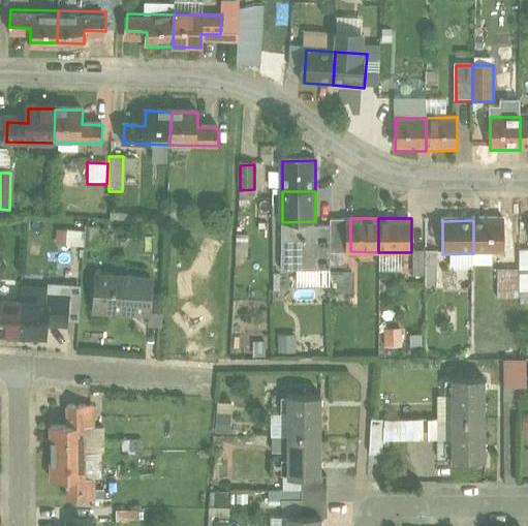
[(503,220),(473,220),(473,253),(504,253),(503,220)]
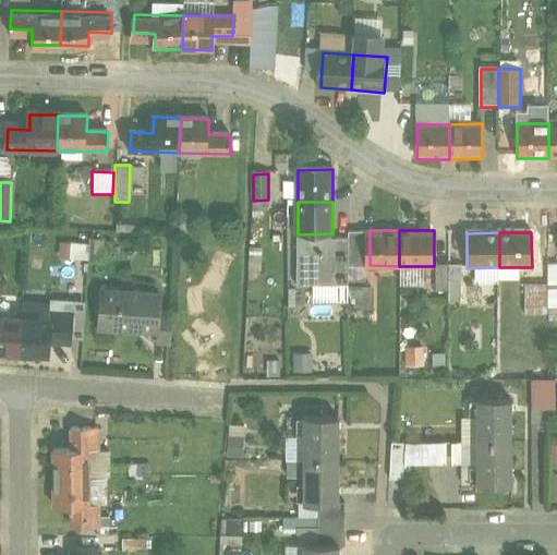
[(86,258),(85,242),(58,244),(59,261),(86,258)]
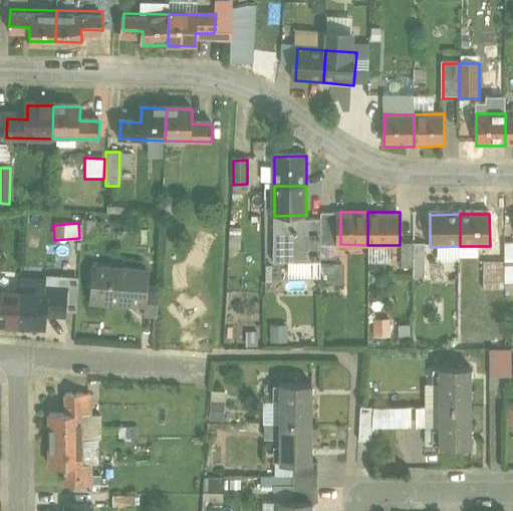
[(426,245),(413,245),(413,246),(414,246),(414,259),(414,278),(426,278),(426,245)]
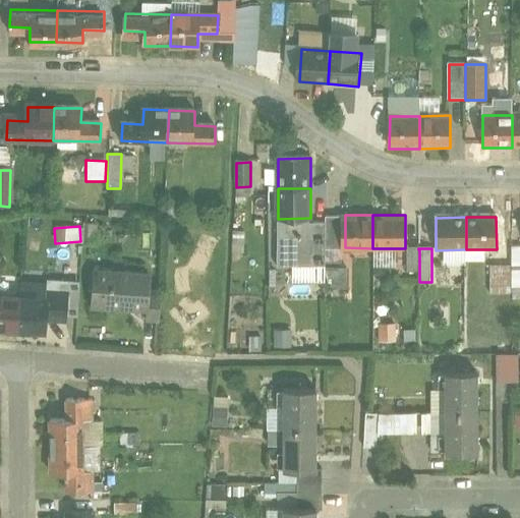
[(512,269),(490,269),(490,295),(512,295),(512,289),(512,288),(512,269)]
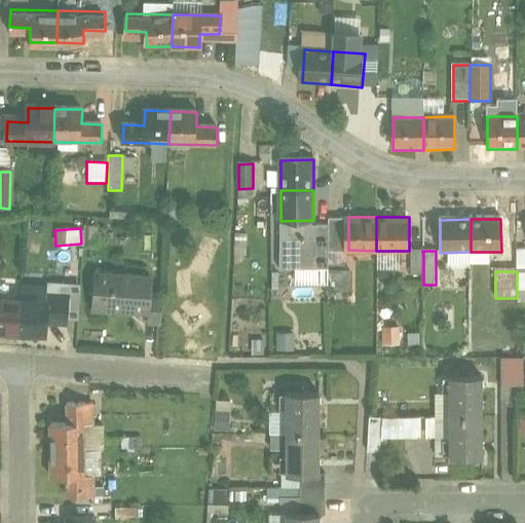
[(152,279),(95,275),(91,310),(111,312),(111,309),(120,310),(120,311),(132,311),(149,312),(150,312),(151,296),(152,279)]
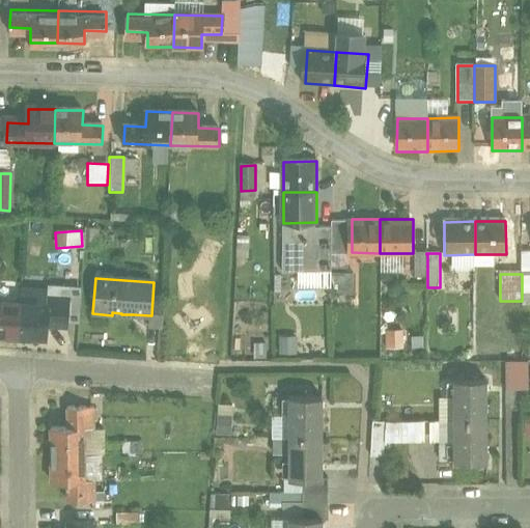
[(47,305),(21,304),(19,337),(46,339),(47,323),(67,324),(70,298),(56,297),(55,303),(47,303),(47,305)]
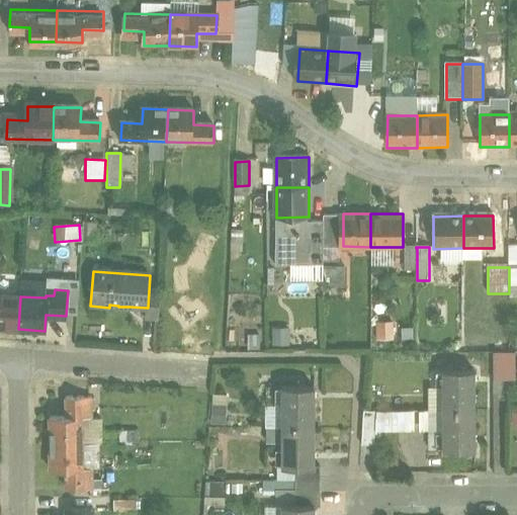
[(161,292),(149,291),(148,308),(147,308),(146,320),(159,321),(161,292)]
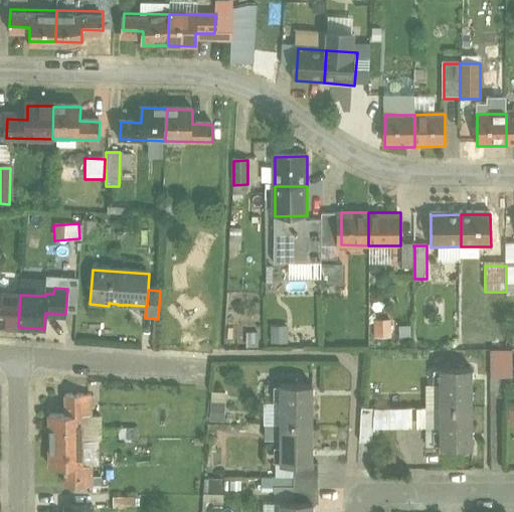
[(20,295),(0,293),(0,325),(18,327),(20,295)]
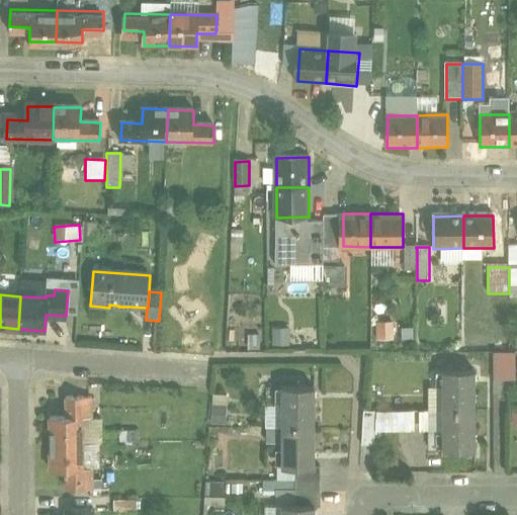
[(374,339),(392,339),(392,323),(374,323),(374,339)]
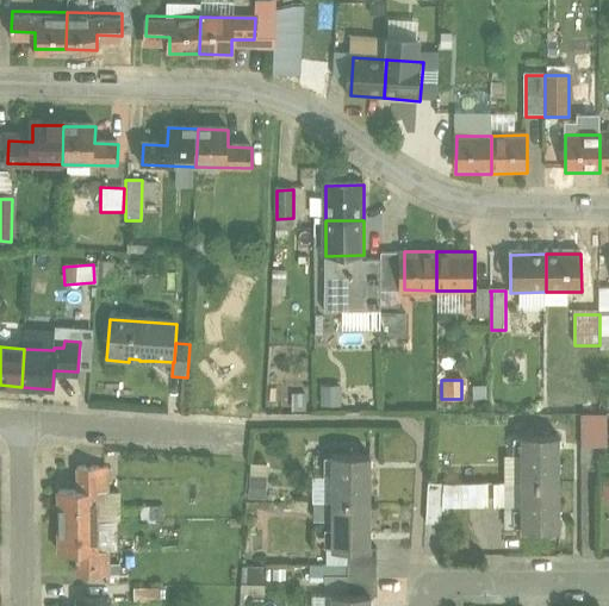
[(579,414),(579,449),(606,449),(606,414),(579,414)]
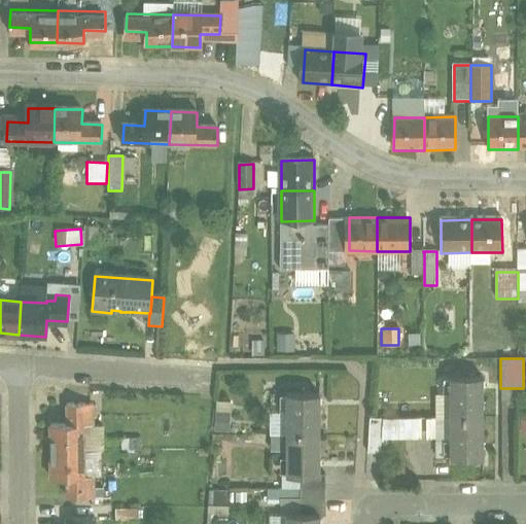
[(483,378),(450,378),(450,419),(483,419),(483,378)]
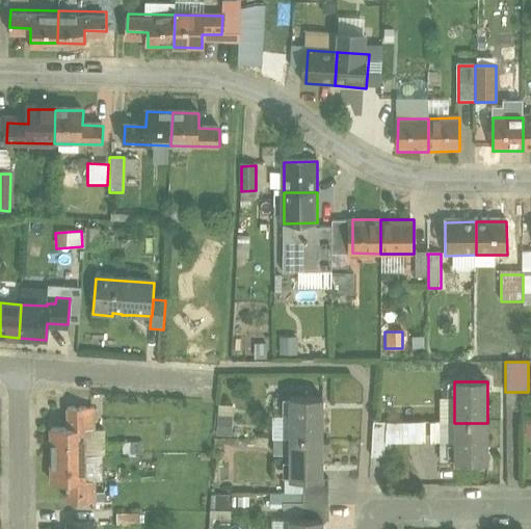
[(322,398),(289,398),(290,439),(322,439),(322,398)]
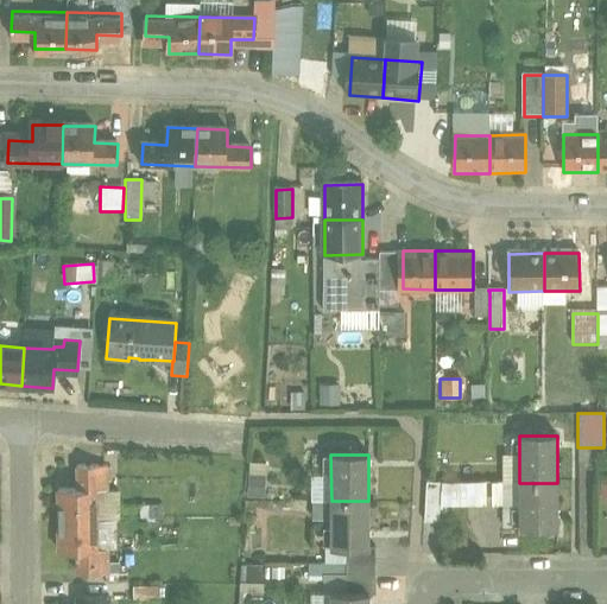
[(263,497),(263,465),(247,464),(246,497),(263,497)]
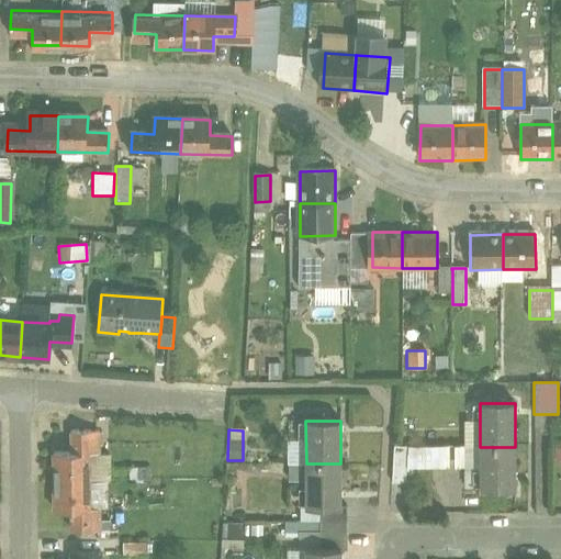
[(100,433),(71,433),(73,454),(54,454),(55,483),(90,482),(90,455),(92,455),(92,446),(100,446),(100,433)]
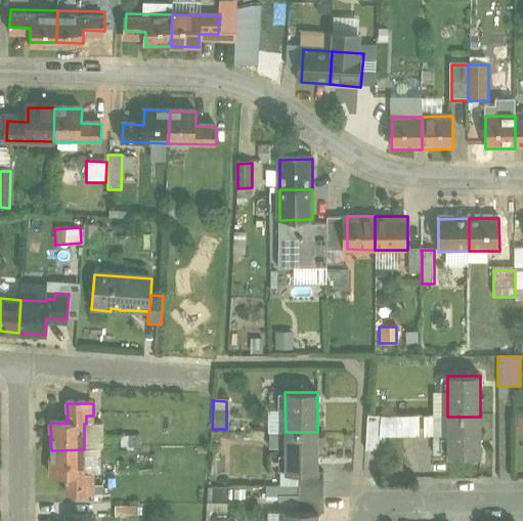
[(415,417),(381,417),(380,437),(415,437),(415,417)]
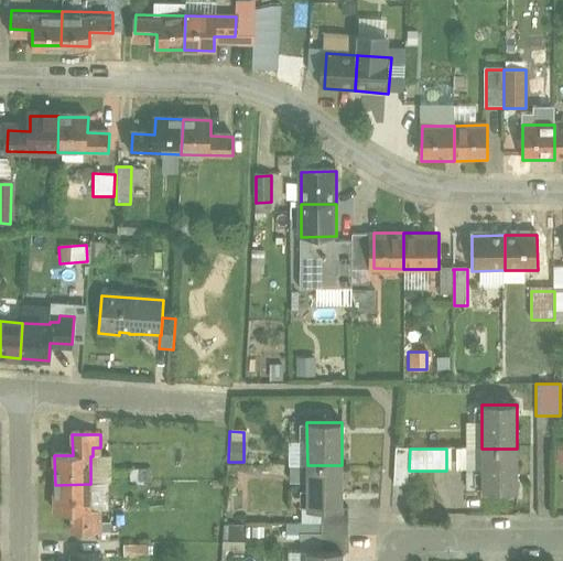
[(517,449),(482,449),(482,492),(517,492),(517,449)]
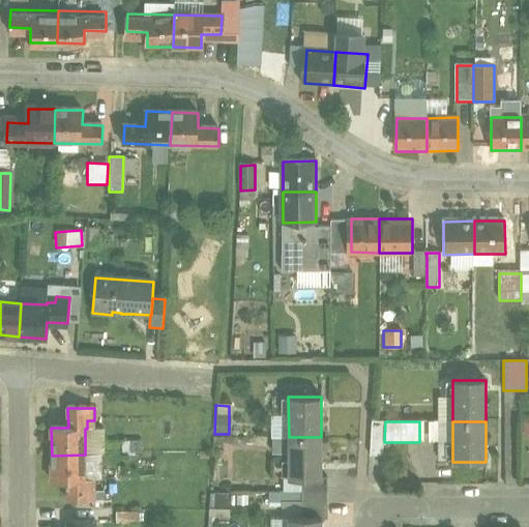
[(384,429),(372,429),(370,457),(383,458),(384,442),(384,429)]
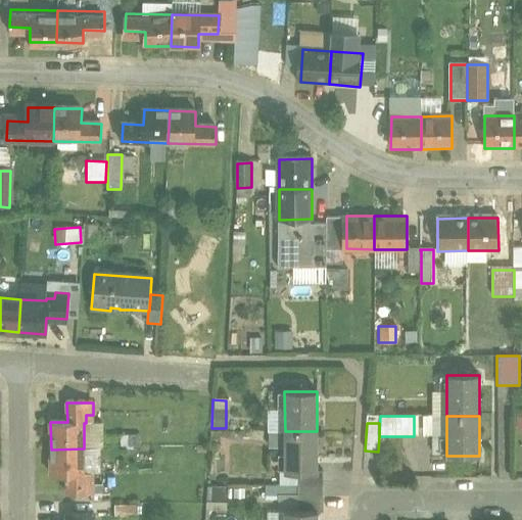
[(317,431),(285,431),(285,472),(299,472),(318,472),(318,471),(317,431)]
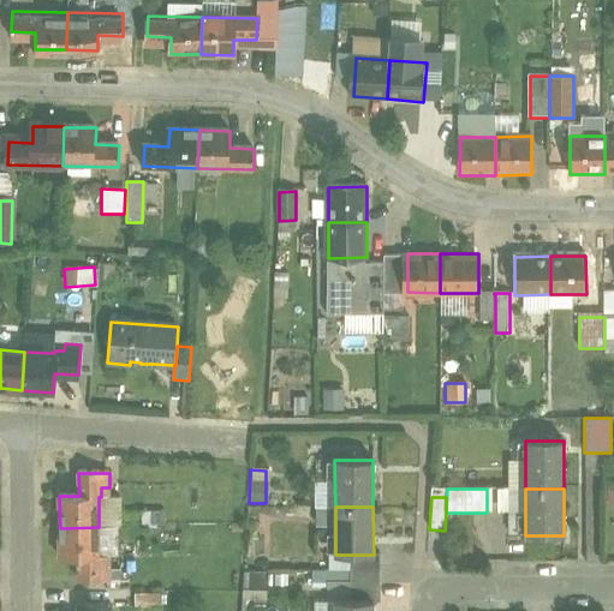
[(166,513),(142,513),(143,526),(166,526),(166,513)]
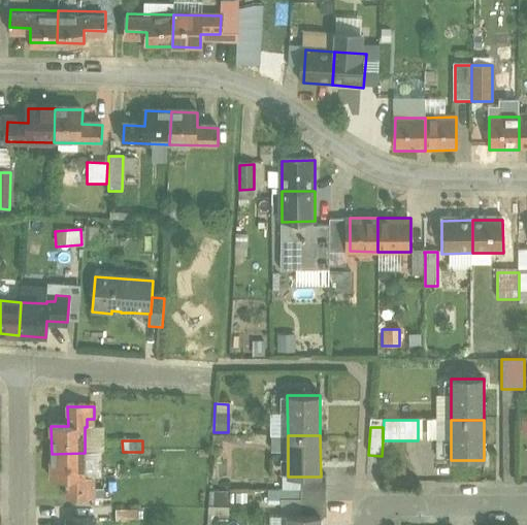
[(85,453),(52,454),(52,481),(68,481),(68,500),(94,500),(94,479),(85,479),(85,453)]
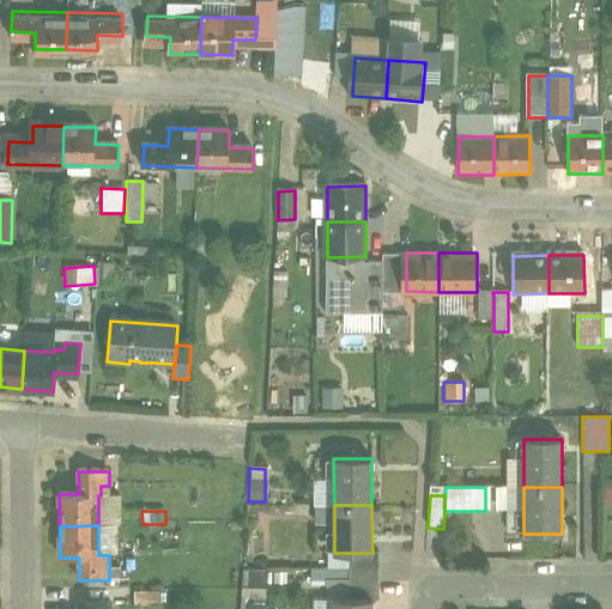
[(373,552),(373,553),(351,553),(352,570),(380,570),(380,552),(373,552)]
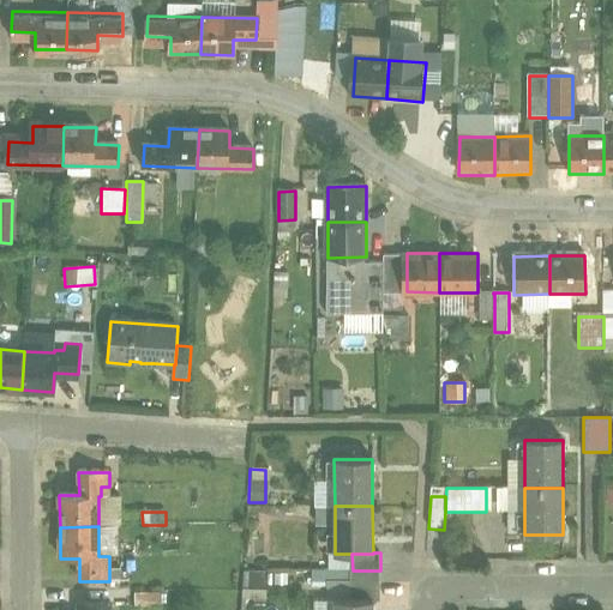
[(380,571),(353,571),(353,584),(380,584),(380,571)]
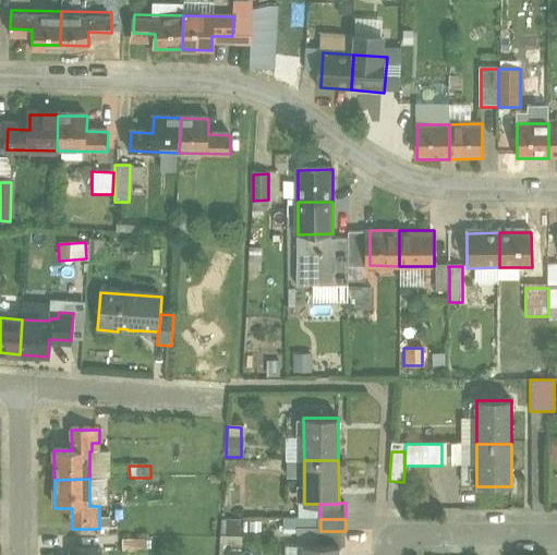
[(346,531),(321,531),(321,546),(339,546),(339,547),(346,547),(346,531)]
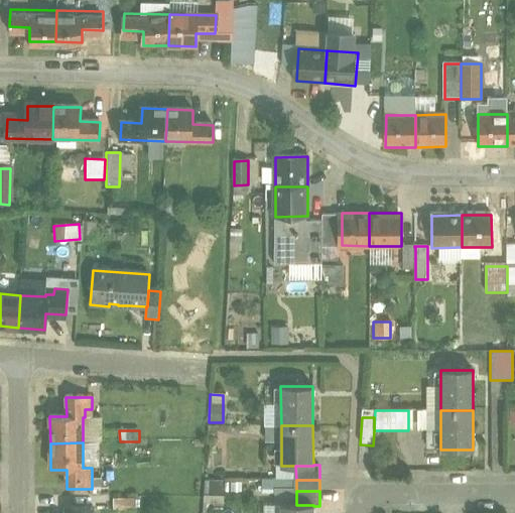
[(135,499),(113,500),(113,511),(135,511),(135,499)]
